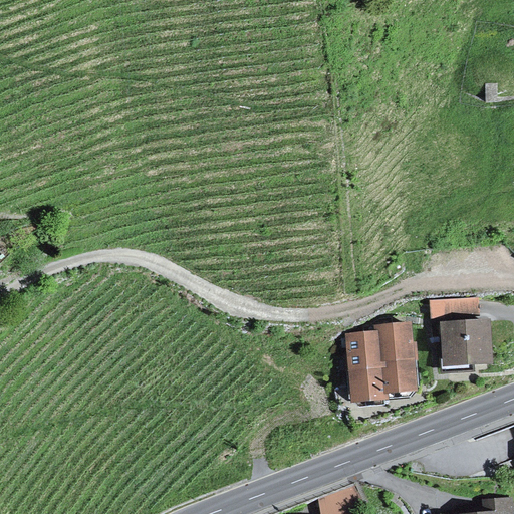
[(487,84),(487,99),(498,99),(498,83),(487,84)]
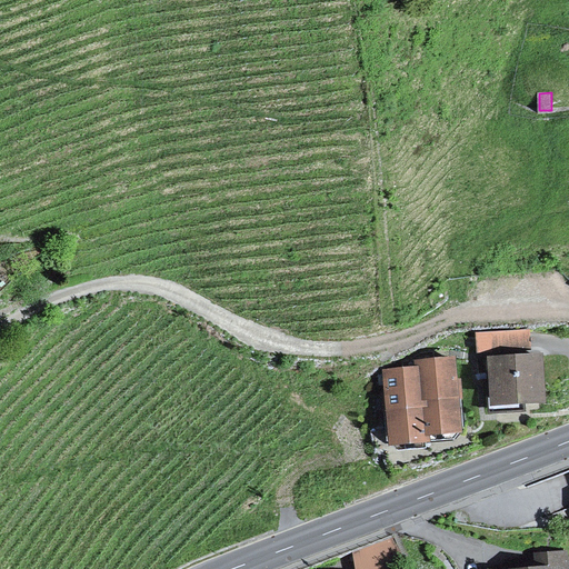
[(530,328),(476,331),(477,350),(531,347),(530,328)]
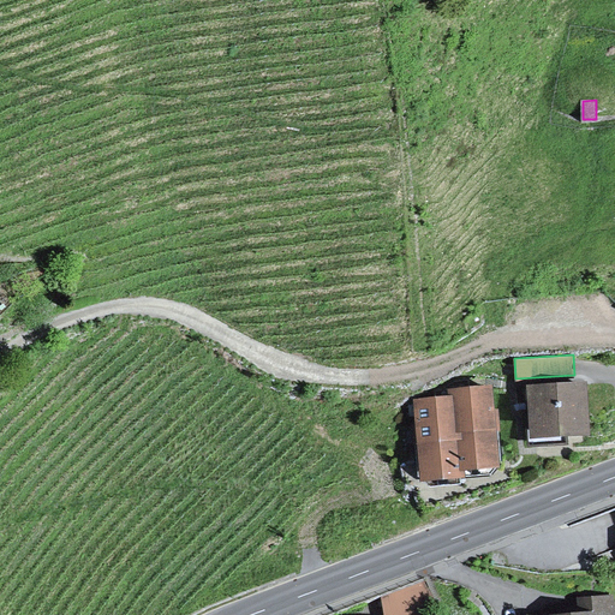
[(587,378),(529,382),(531,431),(590,428),(587,378)]
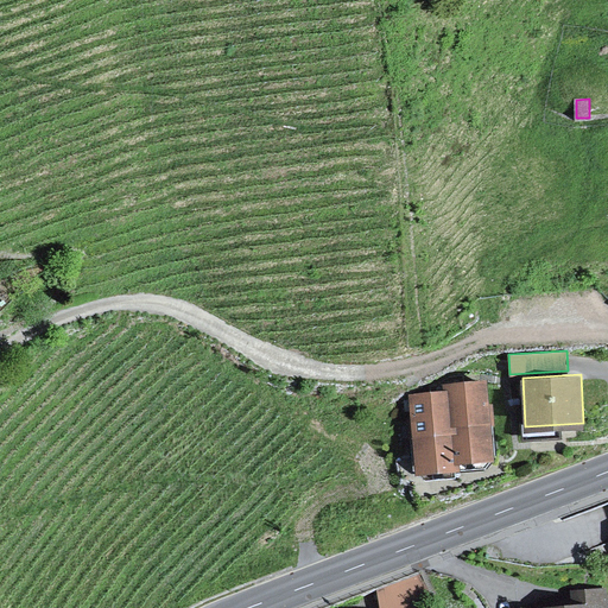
[(485,375),(447,379),(448,390),(455,458),(493,455),(485,375)]
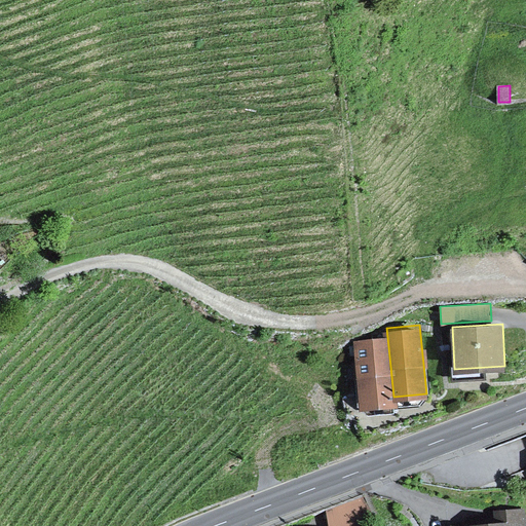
[(387,337),(353,340),(361,406),(395,403),(393,397),(387,337)]
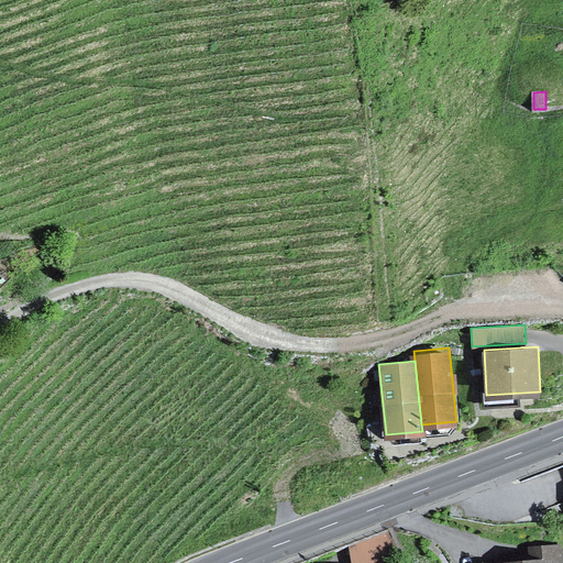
[(350,547),(352,562),(388,562),(404,558),(388,532),(350,547)]
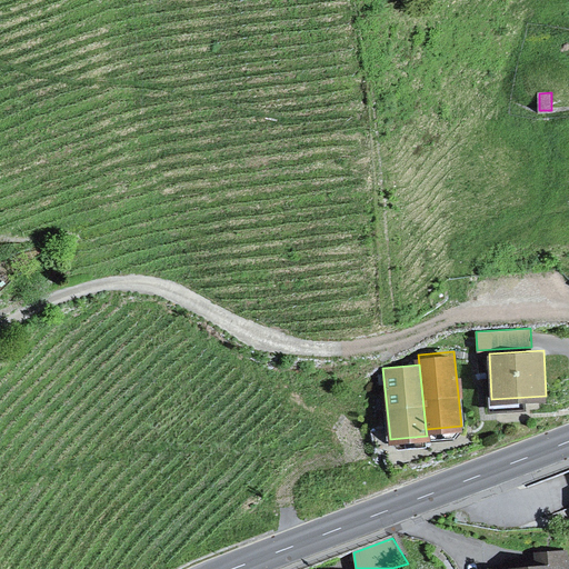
[(537,563),(483,567),(483,568),(568,568),(567,551),(537,552),(537,563)]
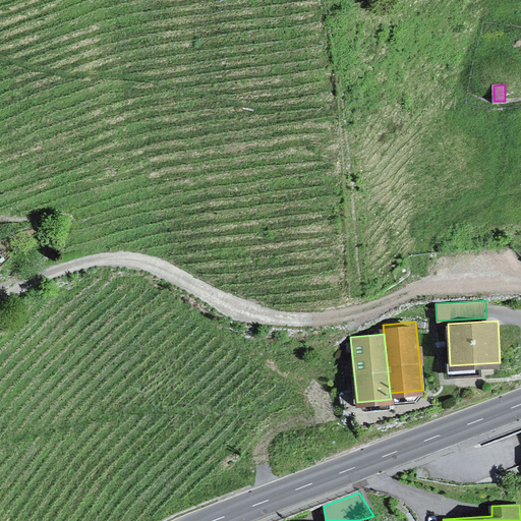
All buildings are outlined.
